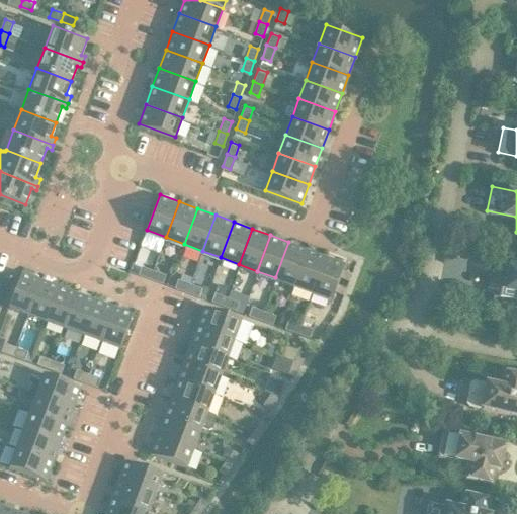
[(275,277),(293,284),(308,249),(288,242),(275,277)]
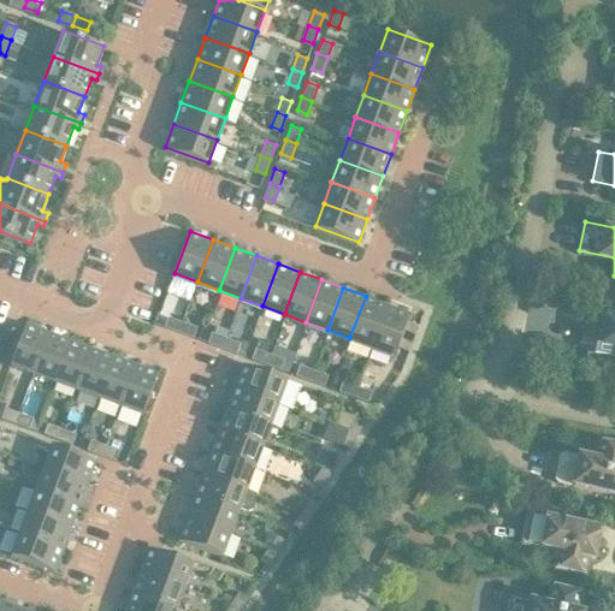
[(349,338),(372,346),(388,303),(366,296),(349,338)]
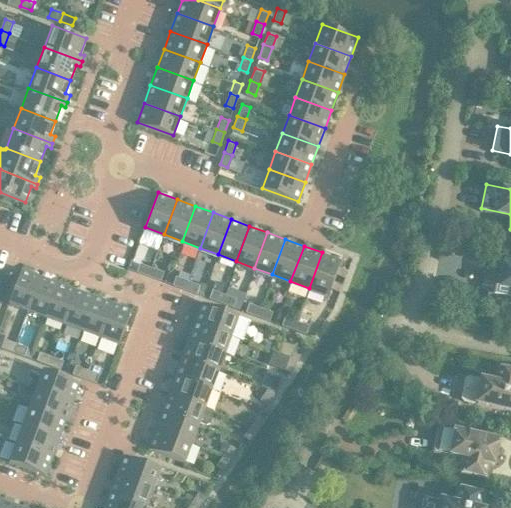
[(322,252),(309,288),(328,295),(341,259),(322,252)]
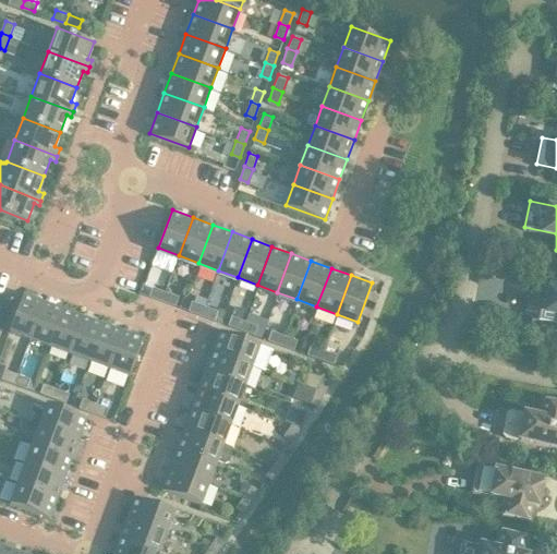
[(556,285),(532,280),(527,306),(556,313),(556,285)]
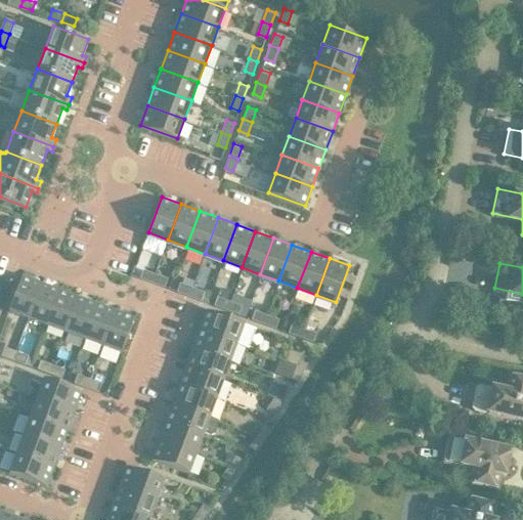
[(153,280),(156,272),(143,267),(140,276),(153,280)]
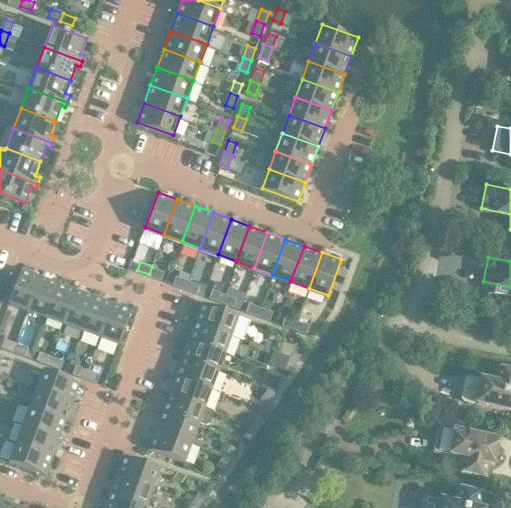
[(152,266),(149,274),(161,278),(164,270),(152,266)]
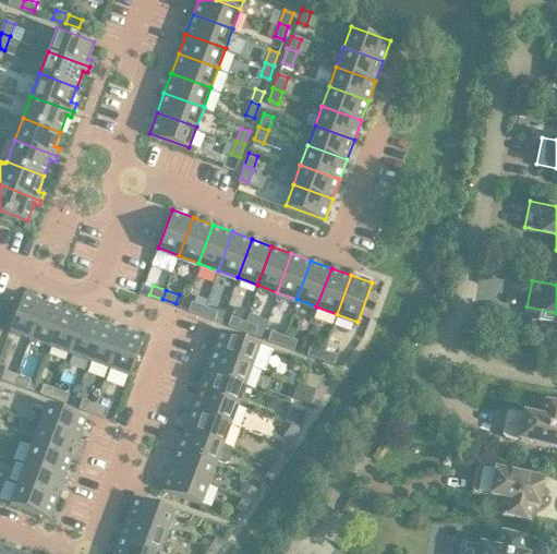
[(10,329),(31,337),(41,308),(44,300),(23,292),(21,300),(10,329)]
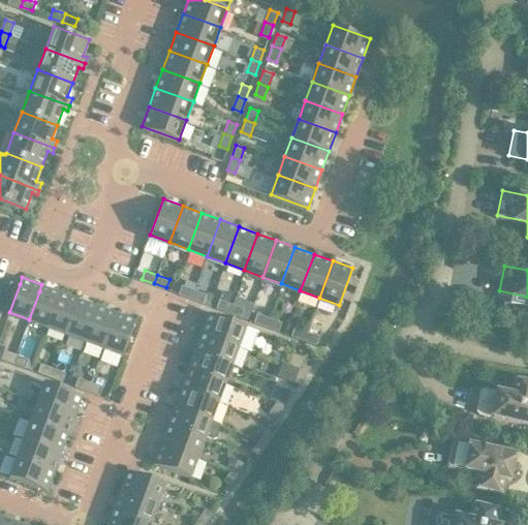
[(0,290),(0,311),(2,312),(11,285),(3,282),(0,290)]
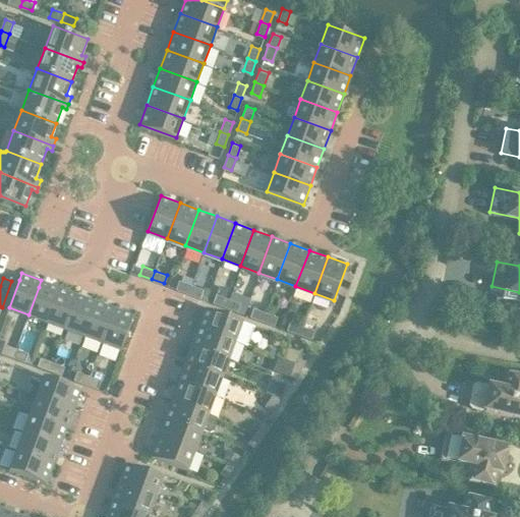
[(29,314),(47,322),(57,294),(59,286),(41,280),(39,287),(29,314)]
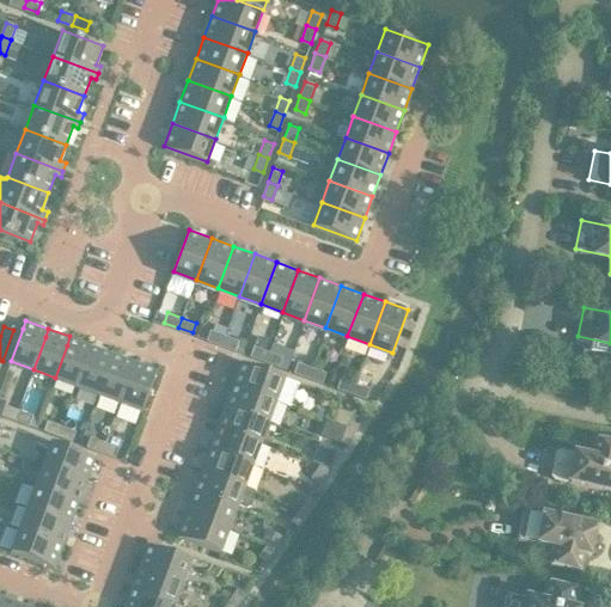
[(221,343),(225,333),(211,329),(207,338),(221,343)]
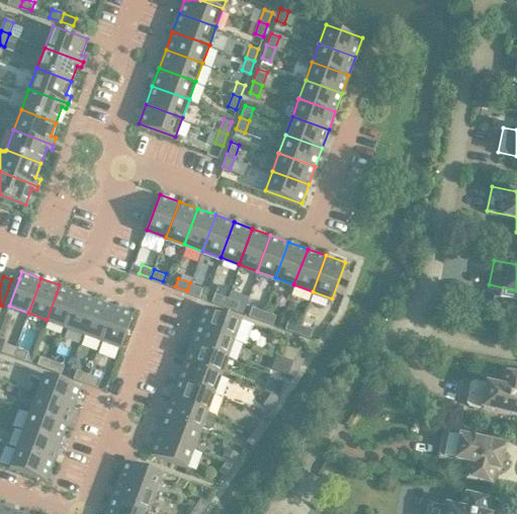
[(190,282),(187,290),(199,295),(202,286),(190,282)]
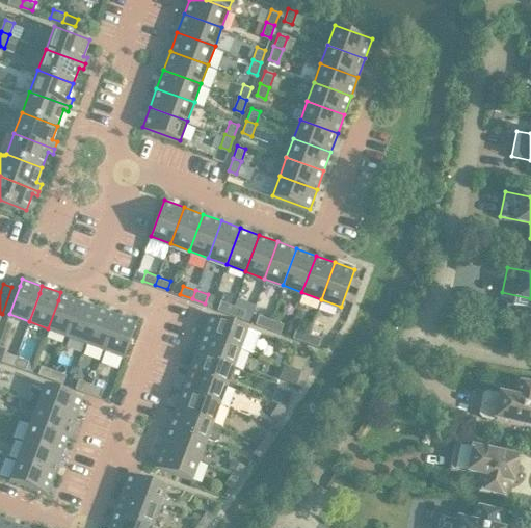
[(48,328),(67,335),(77,307),(79,299),(60,292),(58,300),(48,328)]
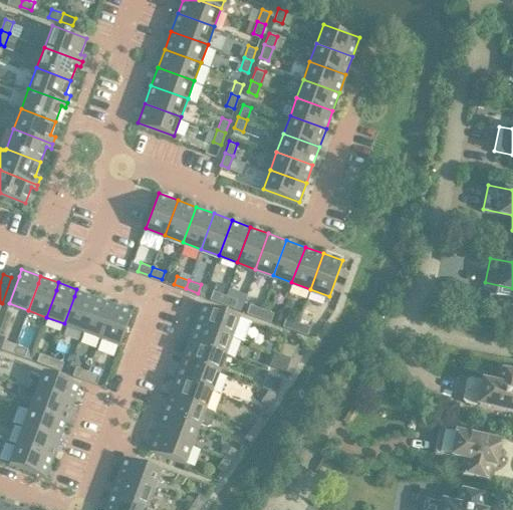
[(64,323),(82,330),(92,303),(94,295),(76,289),(74,296),(64,323)]
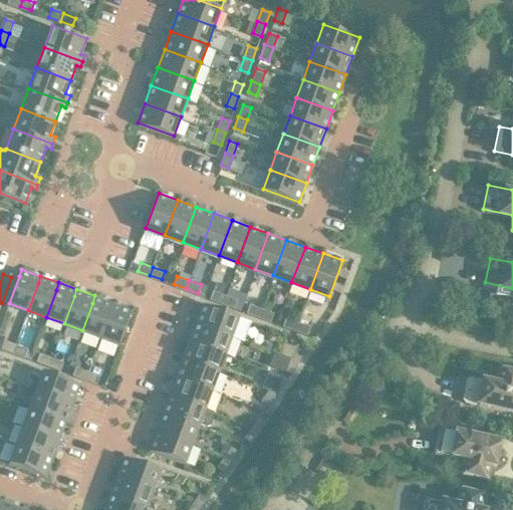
[(223,302),(226,293),(214,289),(210,297),(223,302)]
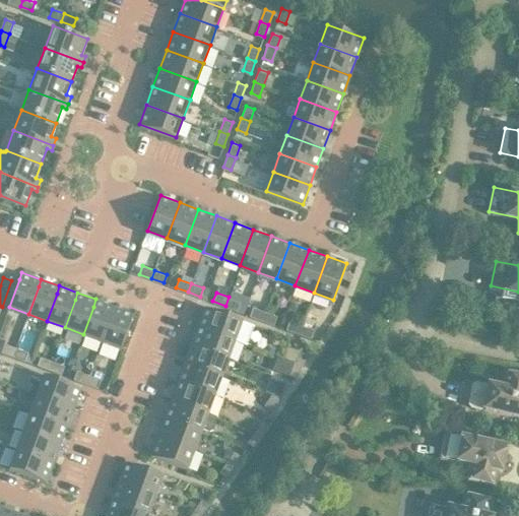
[(229,297),(225,306),(238,310),(241,301),(229,297)]
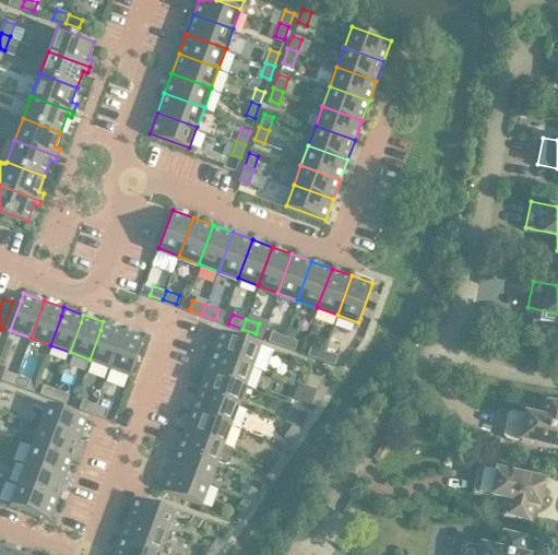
[(90,359),(109,366),(120,337),(122,329),(103,321),(101,330),(90,359)]
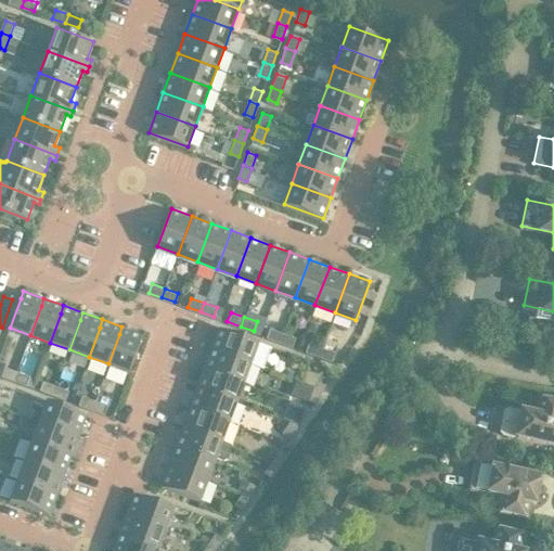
[(143,334),(121,327),(119,334),(108,363),(129,371),(143,334)]
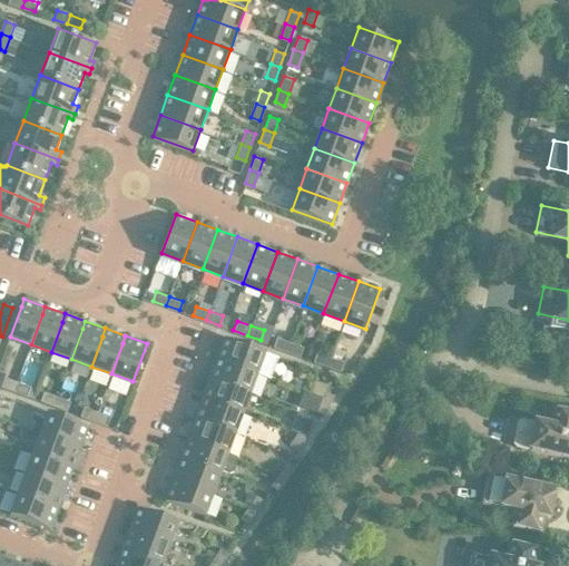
[(226,335),(217,358),(256,372),(265,350),(226,335)]
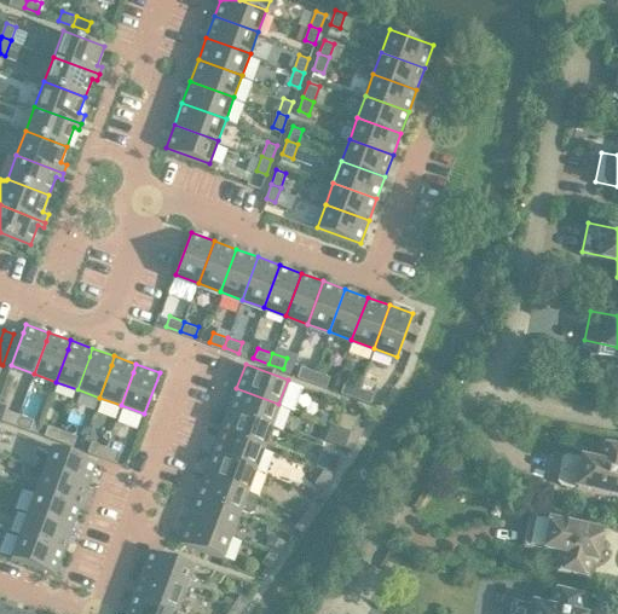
[(312,380),(316,370),(301,364),(298,375),(312,380)]
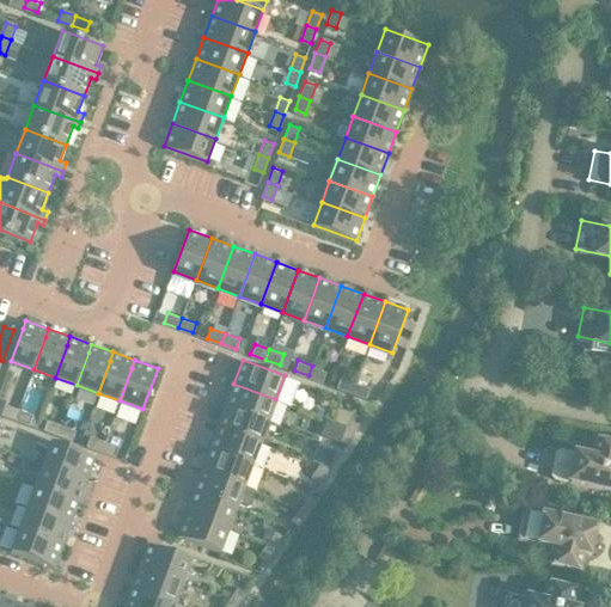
[(312,366),(309,375),(323,381),(327,371),(312,366)]
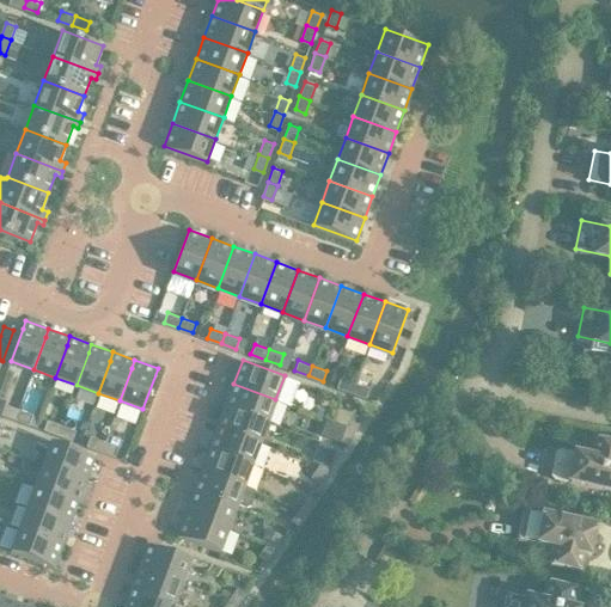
[(352,391),(355,381),(342,376),(338,386),(352,391)]
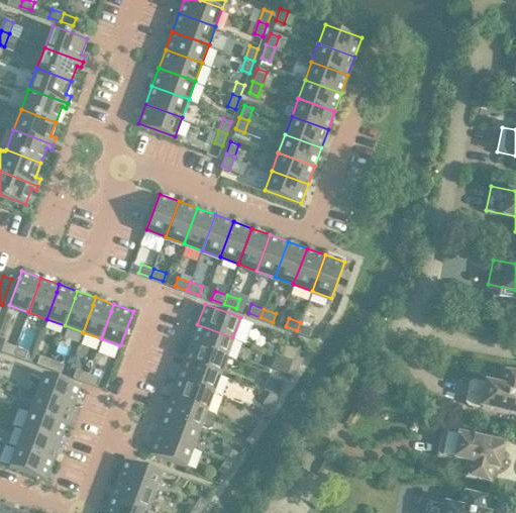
[(300,322),(297,330),(309,335),(312,327),(300,322)]
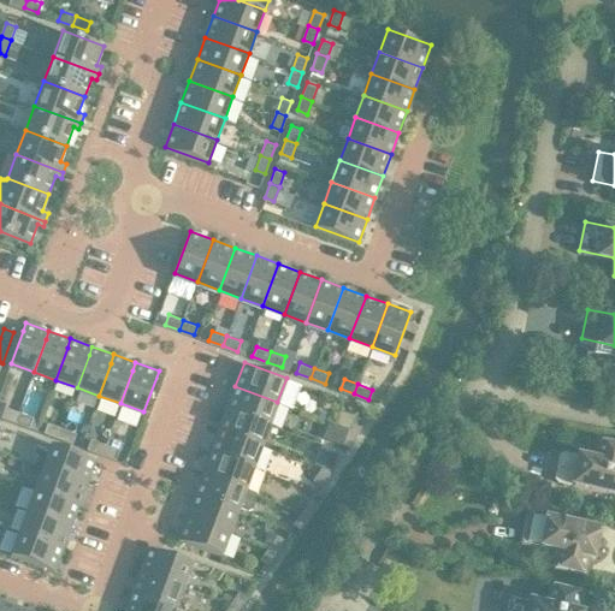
[(270,423),(277,402),(235,386),(228,408),(270,423)]
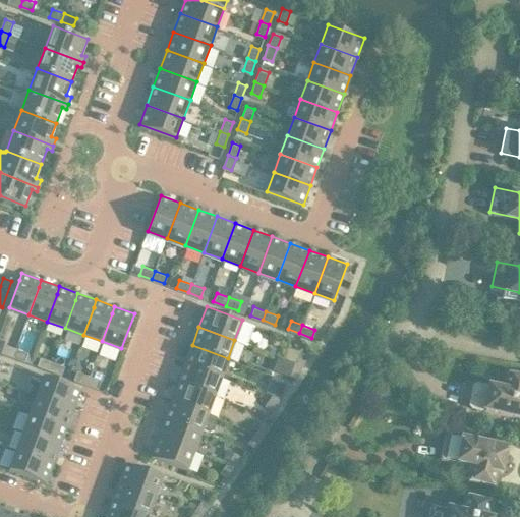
[(13,356),(16,348),(4,344),(2,352),(13,356)]
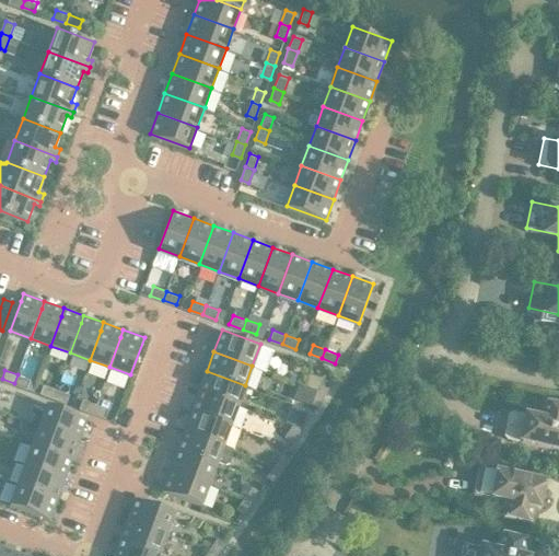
[(237,405),(245,385),(207,371),(199,390),(237,405)]
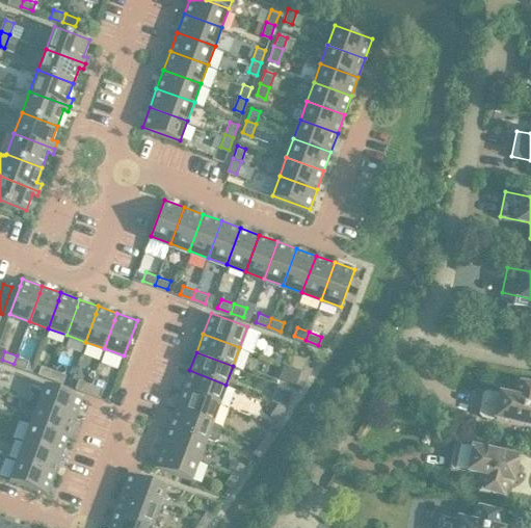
[(17,355),(14,364),(26,368),(29,360),(17,355)]
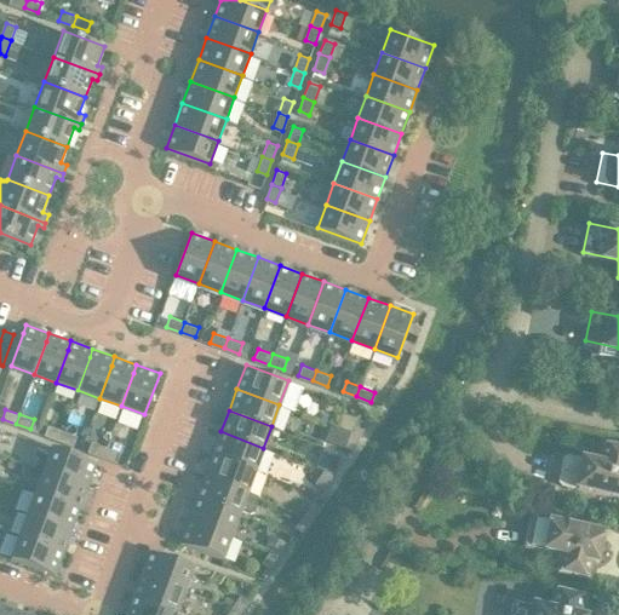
[(351,431),(359,436),(367,424),(359,419),(350,430),(351,431)]
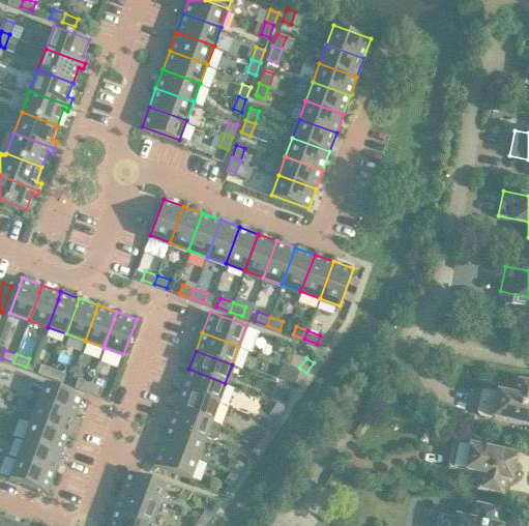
[(51,376),(54,368),(41,363),(38,371),(51,376)]
